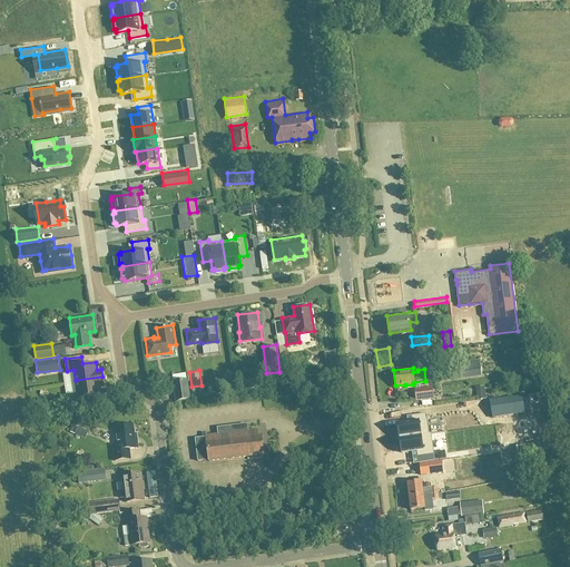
[(104,384),(102,377),(76,380),(77,391),(70,392),(71,404),(88,402),(87,394),(100,392),(99,384),(104,384)]
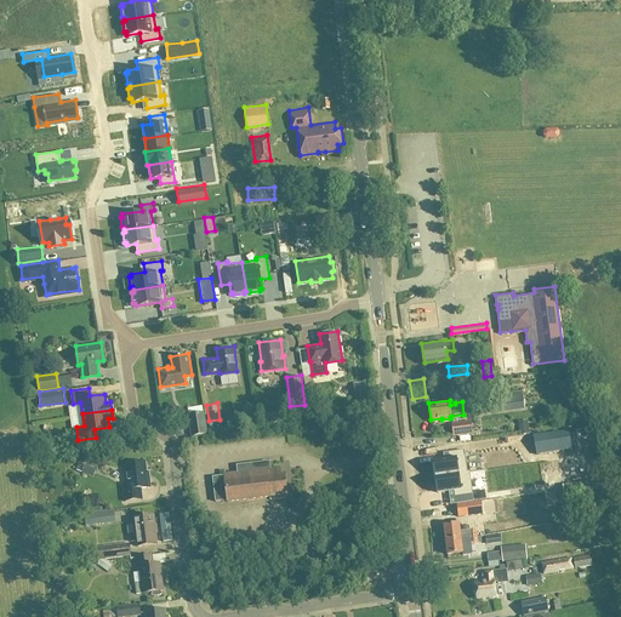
[(203,410),(189,412),(192,434),(206,432),(203,410)]
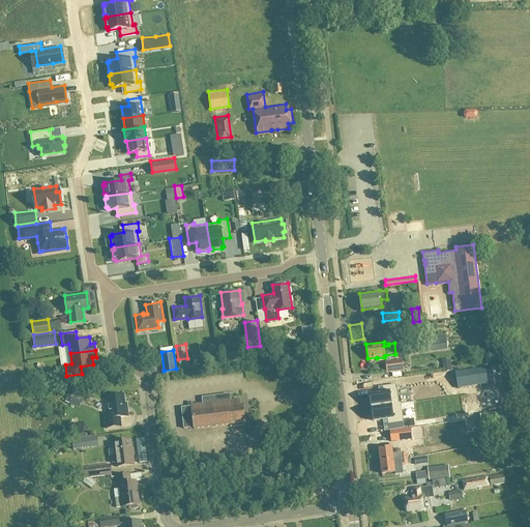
[(402,358),(385,360),(386,371),(403,369),(402,358)]
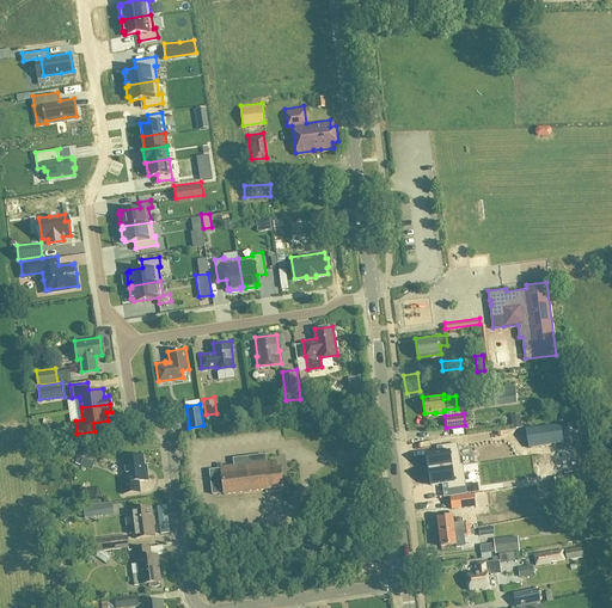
[(524,413),(515,416),(519,428),(527,425),(524,413)]
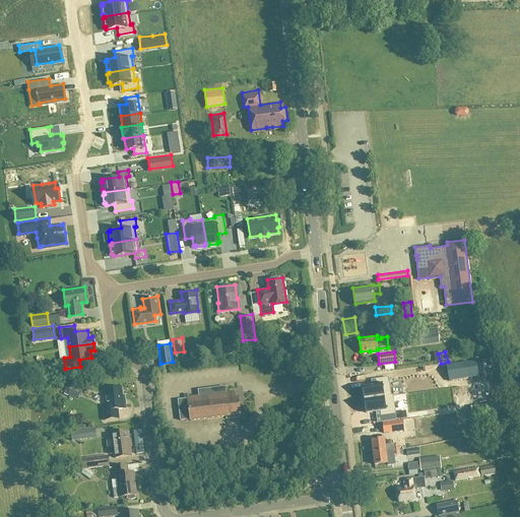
[(365,398),(393,393),(391,393),(388,375),(375,377),(376,383),(363,385),(365,398)]
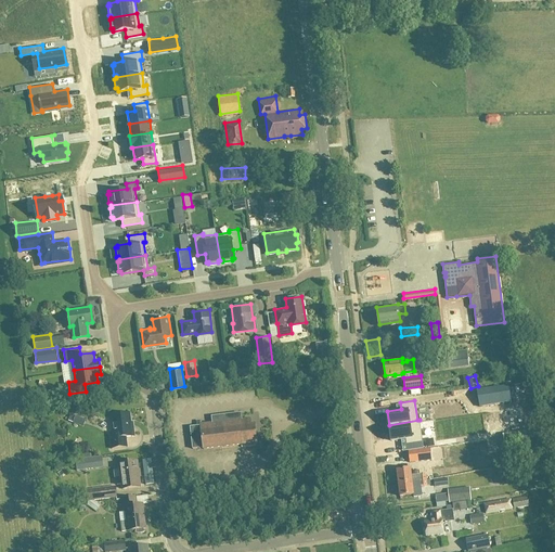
[(113,413),(115,434),(111,434),(112,447),(127,445),(126,435),(134,434),(133,425),(131,425),(129,411),(113,413)]
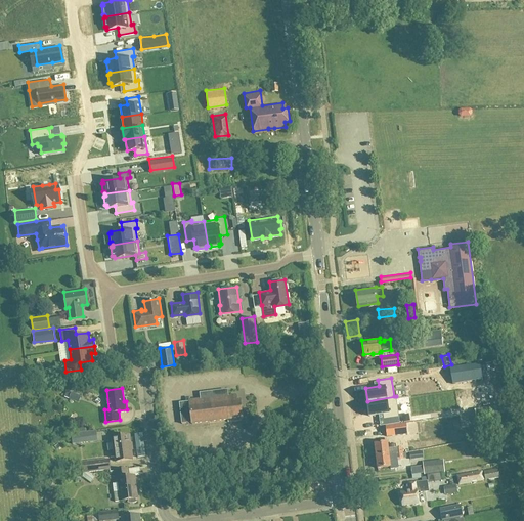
[(191,421),(191,422),(243,416),(241,398),(236,398),(236,393),(189,399),(189,400),(179,401),(182,422),(191,421)]
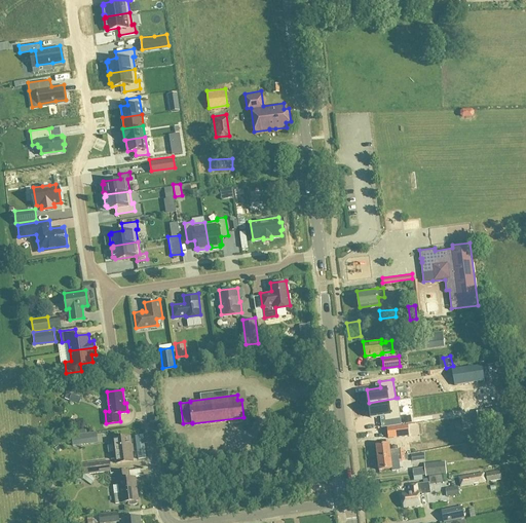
[(383,414),(384,420),(401,417),(398,398),(369,403),(371,415),(383,414)]
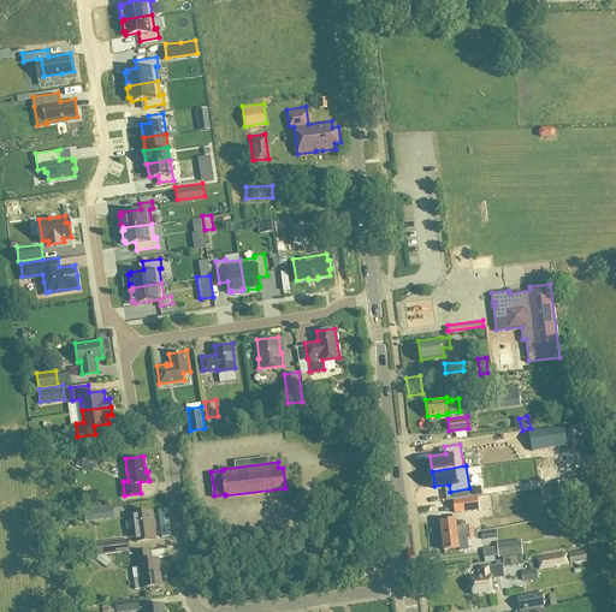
[(597,473),(557,479),(561,497),(599,489),(597,473)]
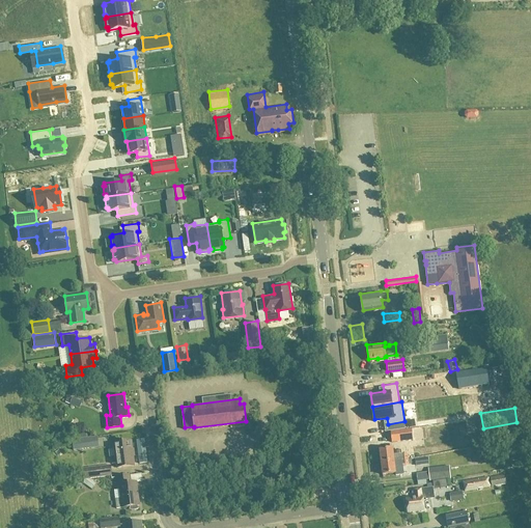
[(78,438),(79,447),(89,447),(88,436),(78,438)]
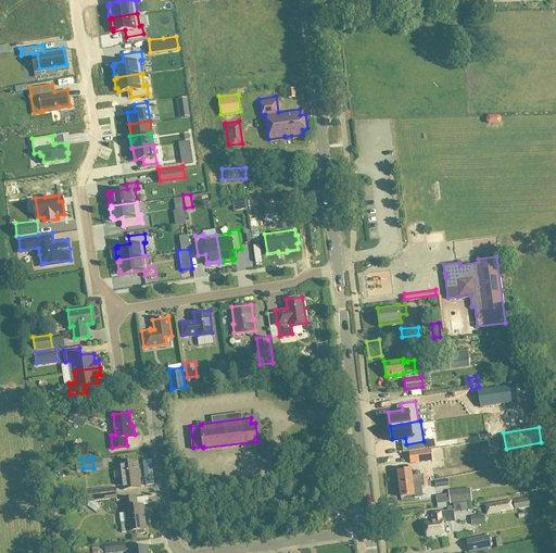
[(117,484),(122,484),(123,488),(140,486),(137,460),(119,462),(121,476),(116,476),(117,484)]
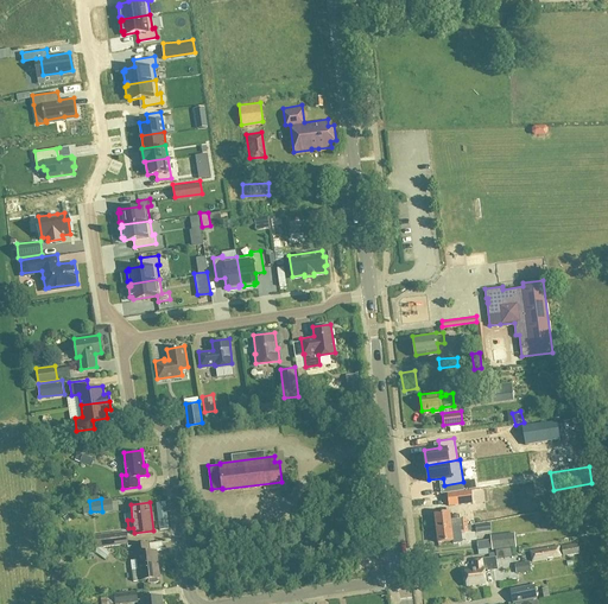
[(451,525),(458,523),(458,517),(450,519),(450,510),(435,513),(436,527),(451,525)]
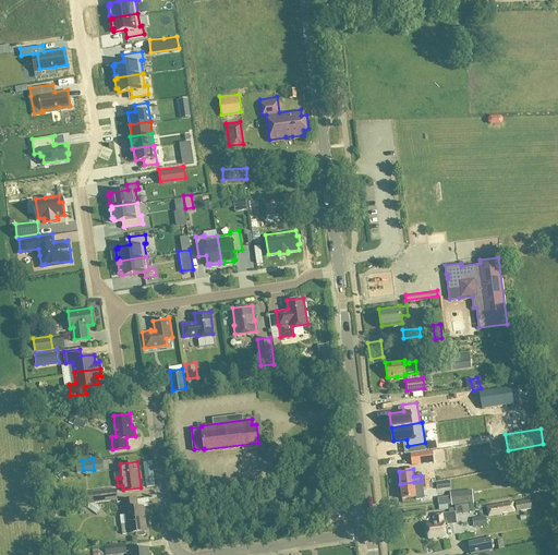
[(414,482),(400,484),(401,496),(415,495),(415,489),(423,489),(423,486),(434,485),(434,480),(421,481),(414,482)]
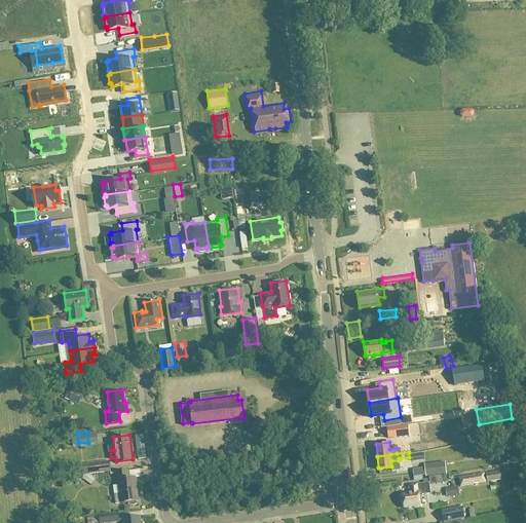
[(77,473),(83,472),(87,472),(111,469),(109,458),(76,462),(77,473)]
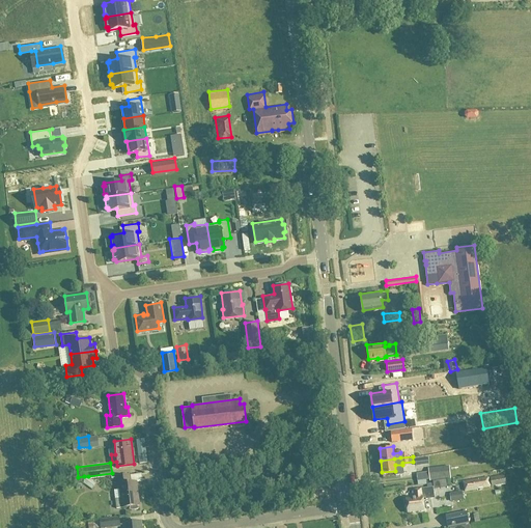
[(429,479),(450,477),(449,463),(428,466),(429,479)]
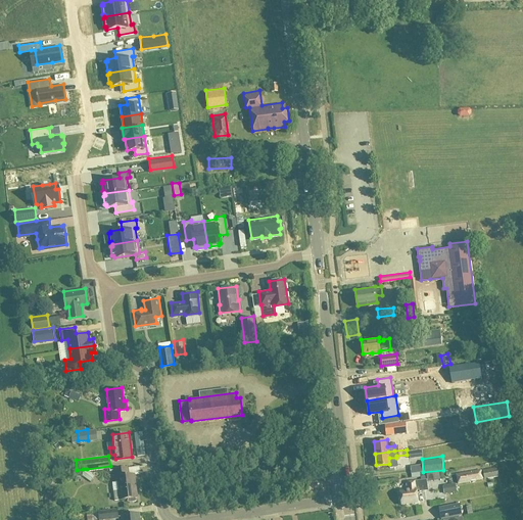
[(114,499),(128,497),(127,500),(131,501),(134,500),(137,499),(135,495),(137,495),(134,473),(128,474),(127,466),(113,467),(115,480),(119,479),(120,488),(113,489),(114,499)]
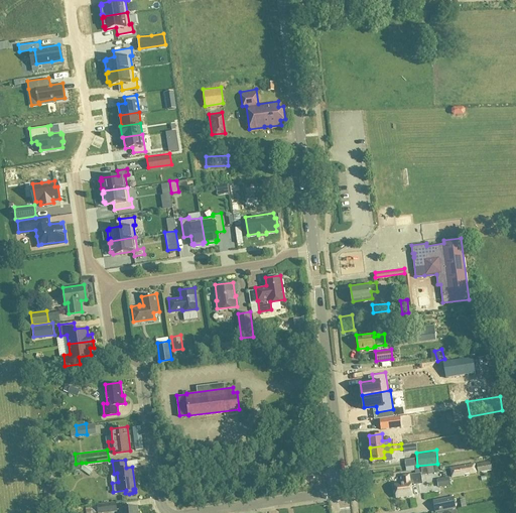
[(478,471),(492,468),(490,460),(476,462),(478,471)]
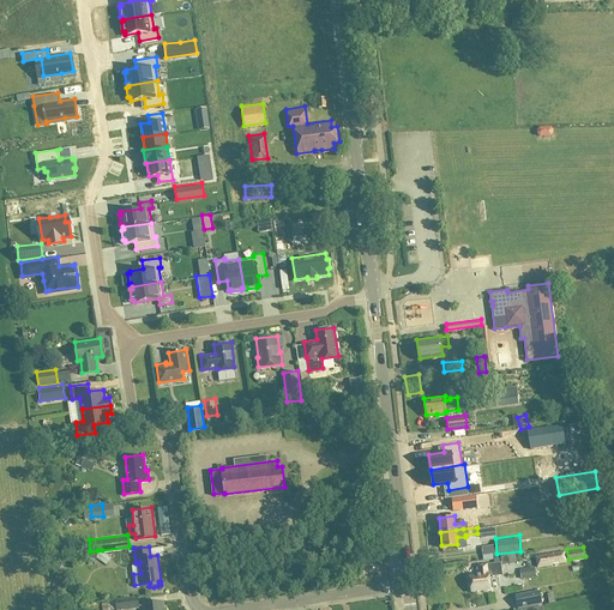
[(564,549),(536,554),(537,565),(566,560),(564,549)]
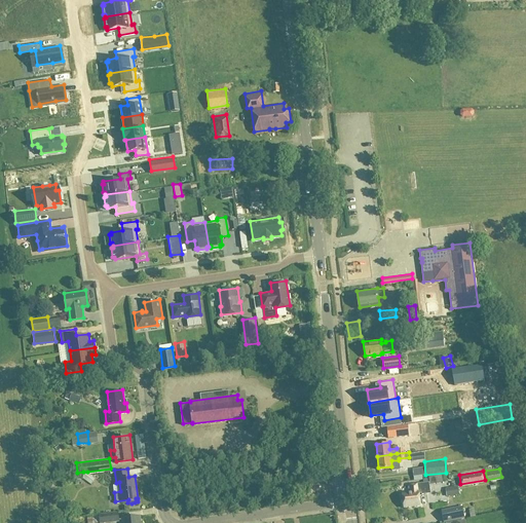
[(87,472),(83,472),(83,477),(90,482),(95,477),(87,472)]
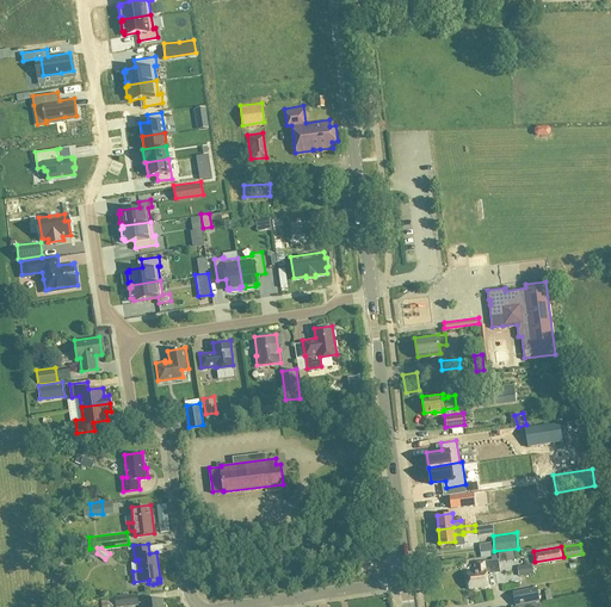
[(476,561),(477,570),(467,571),(469,587),(488,584),(487,571),(500,570),(498,558),(476,561)]
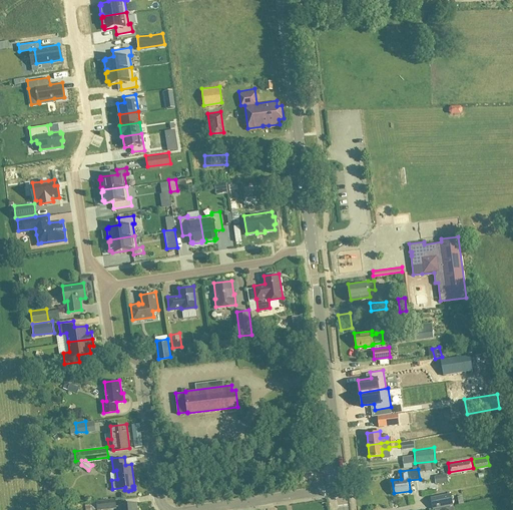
[(430,496),(433,508),(453,504),(451,492),(430,496)]
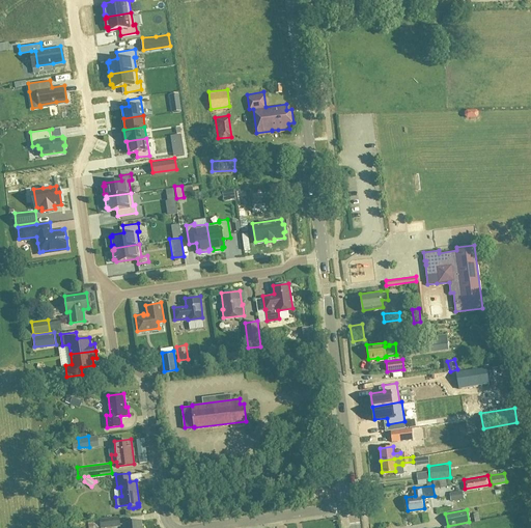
[(119,516),(101,518),(87,520),(88,527),(93,527),(102,526),(120,524),(119,516)]
